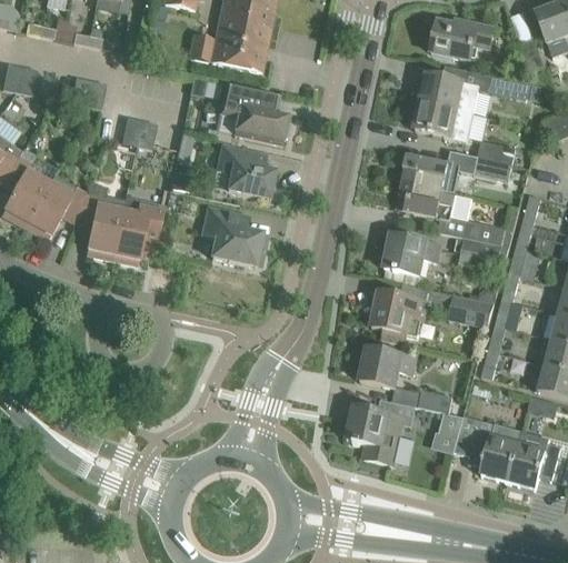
[(118,0),(116,11),(127,13),(129,0),(118,0)]
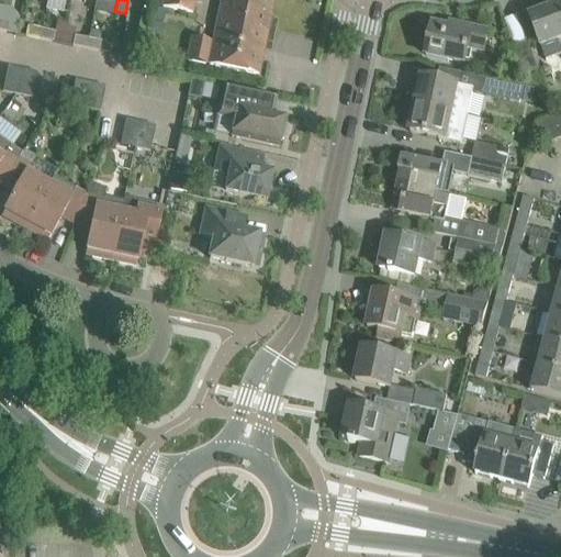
[(161,0),(161,3),(191,9),(192,0),(161,0)]
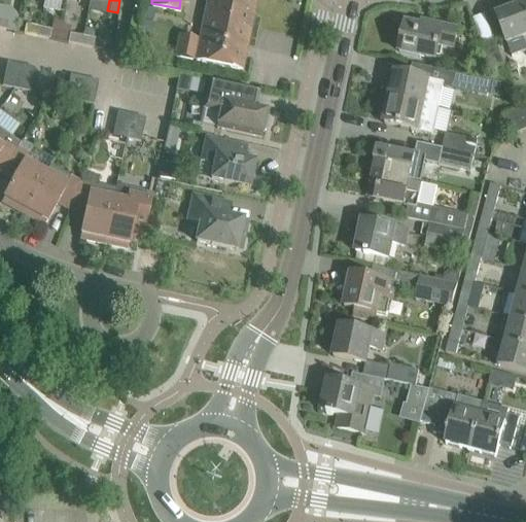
[(205,0),(199,36),(197,36),(197,35),(177,31),(173,50),(194,54),(196,54),(195,57),(241,66),(253,0),(205,0)]
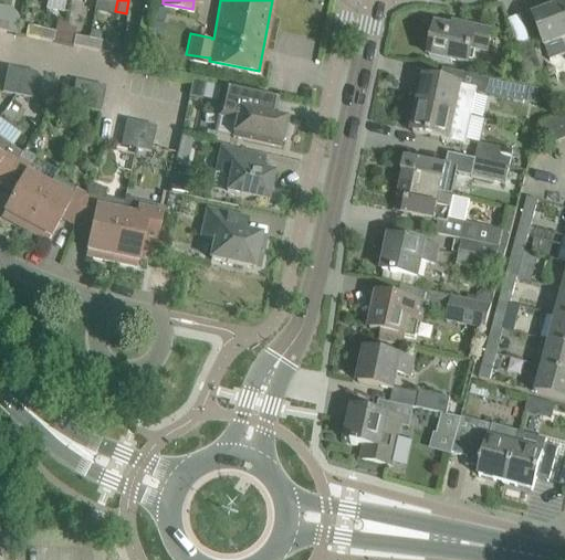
[(532,12),(540,33),(543,42),(560,35),(564,50),(564,3),(564,0),(532,12)]
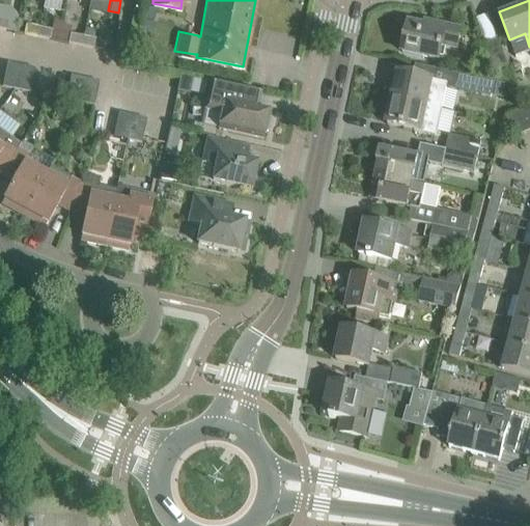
[(437,26),(408,19),(401,48),(438,56),(441,40),(455,44),(458,27),(438,22),(437,26)]
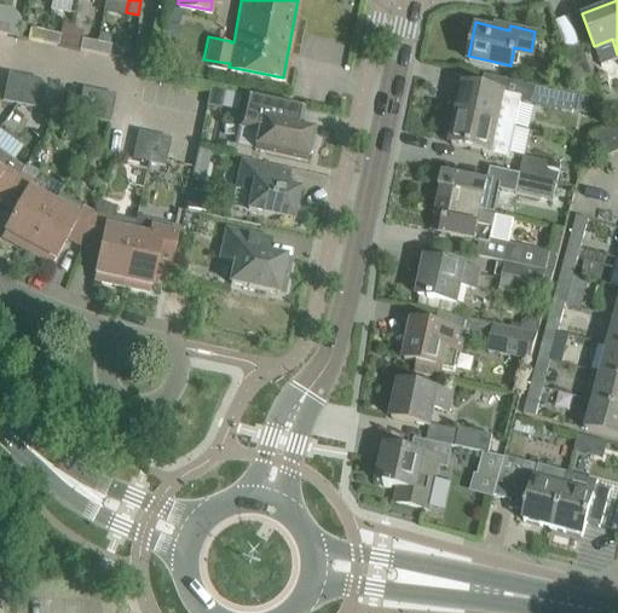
[(41,38),(44,28),(29,24),(27,35),(41,38)]
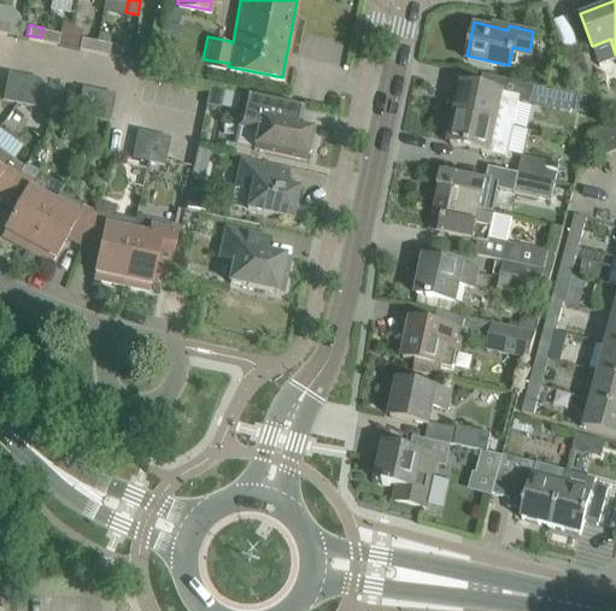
[(44,28),(41,37),(57,41),(58,30),(44,28)]
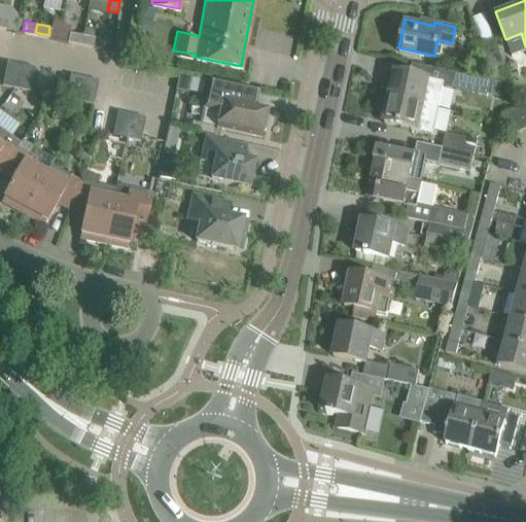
[(66,39),(79,41),(81,32),(68,30),(66,39)]
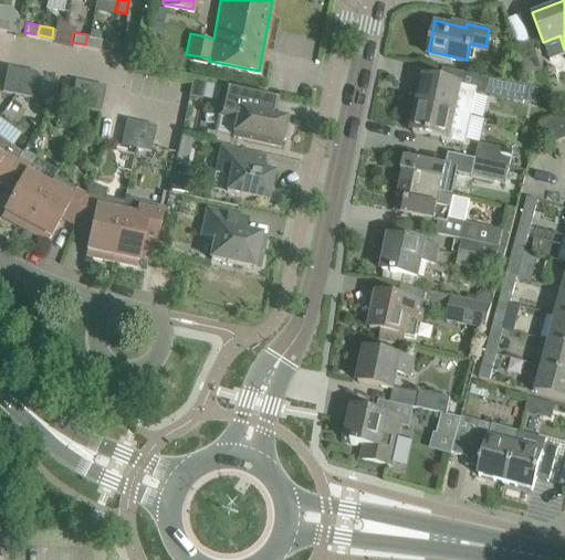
[(98,46),(101,37),(87,34),(85,44),(98,46)]
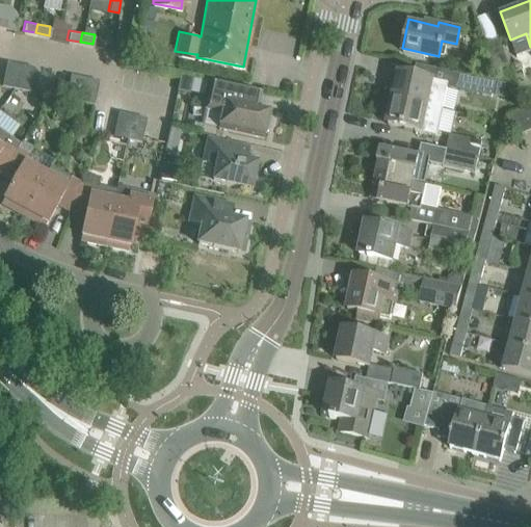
[(510,68),(498,34),(484,40),(498,78),(507,81),(512,82),(508,69),(510,68)]
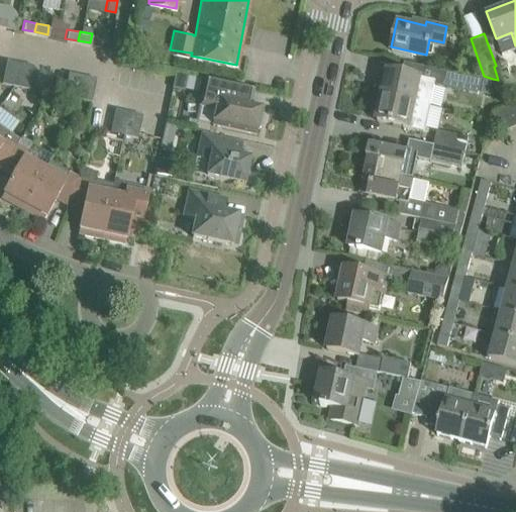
[(14,84),(19,60),(6,58),(1,81),(14,84)]
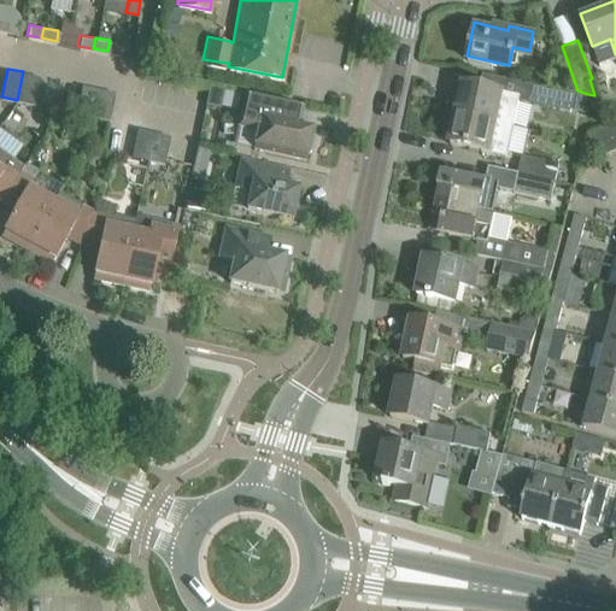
[(34,103),(40,75),(23,71),(17,100),(34,103)]
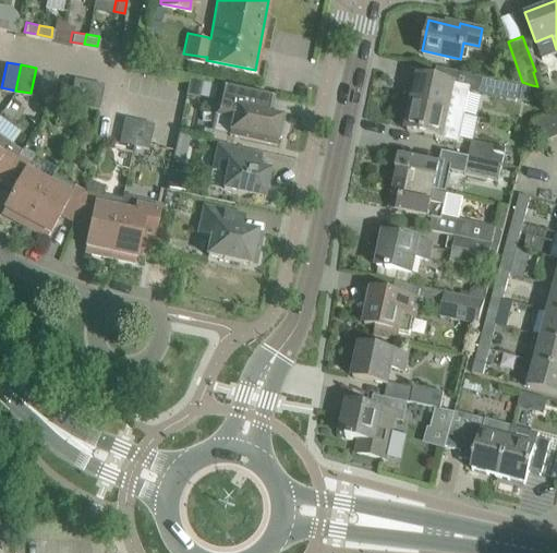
[(416,73),(411,99),(462,111),(465,96),(468,83),(446,79),(446,80),(416,73)]
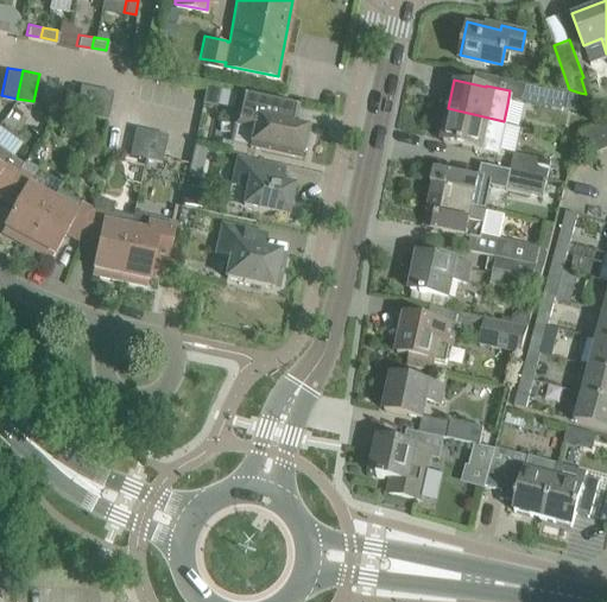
[(569,89),(529,81),(525,97),(562,106),(562,105),(576,108),(580,93),(569,89)]
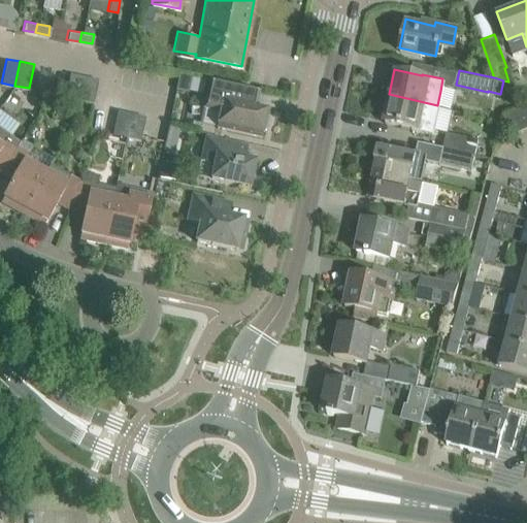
[(78,98),(84,74),(69,71),(64,95),(78,98)]
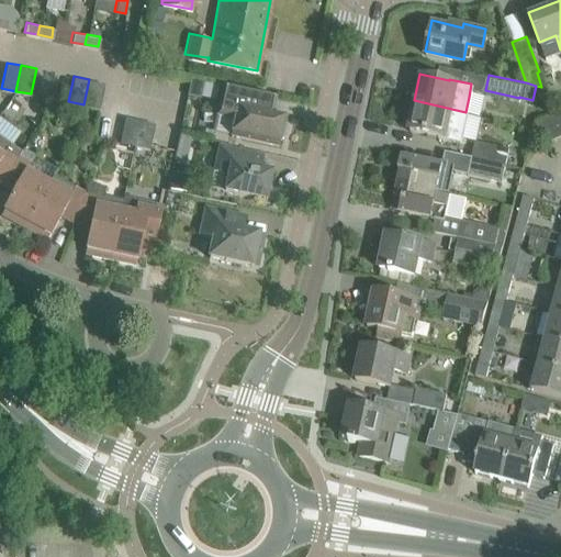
[(99,108),(103,81),(89,79),(83,104),(99,108)]
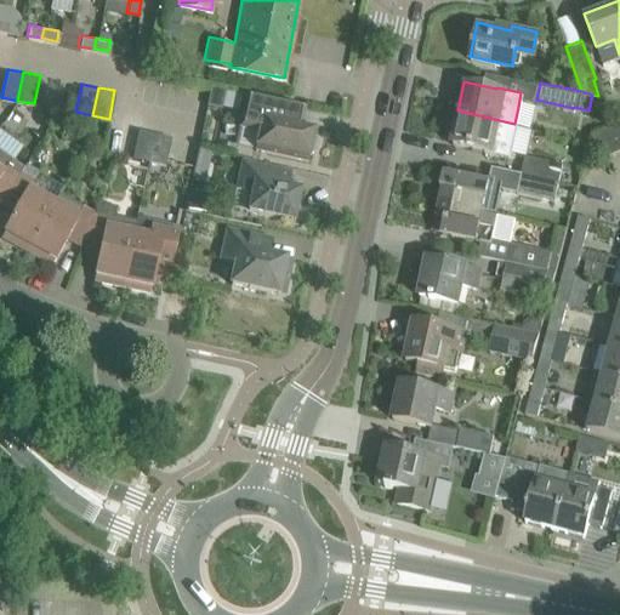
[(262,94),(245,90),(238,124),(257,127),(254,146),(306,158),(313,124),(299,121),(303,102),(262,94)]
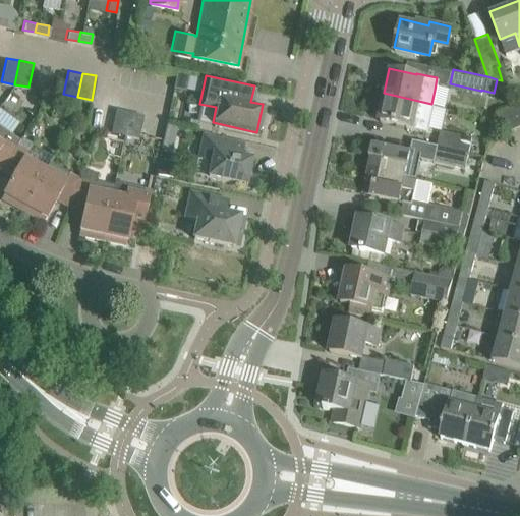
[(431,104),(384,93),(378,118),(405,124),(404,125),(426,130),(429,117),(431,104)]
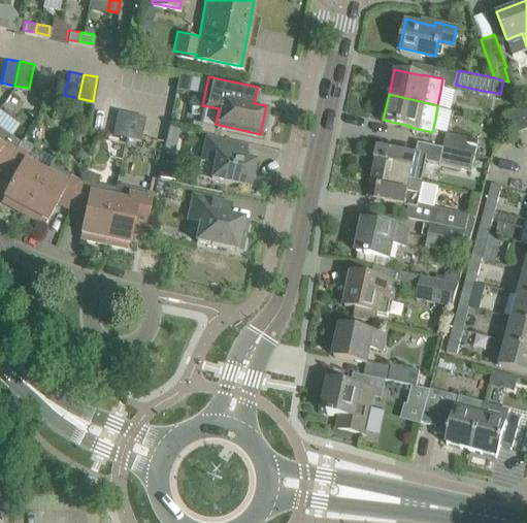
[(526,111),(524,102),(513,106),(521,128),(526,126),(526,111)]
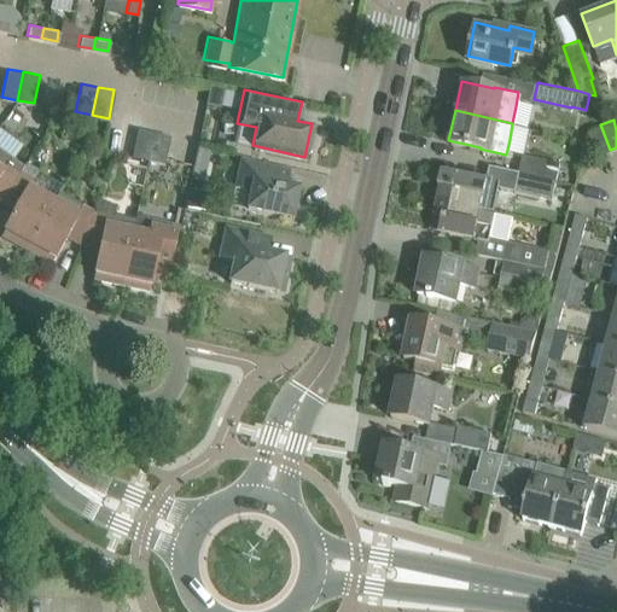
[(524,150),(529,126),(516,122),(511,146),(524,150)]
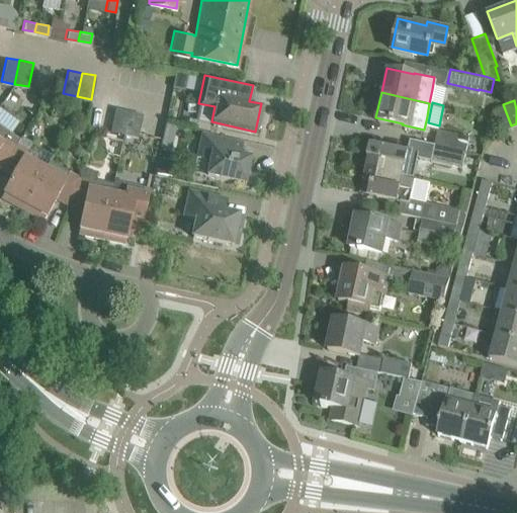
[(503,104),(494,108),(493,112),(500,131),(511,125),(503,104)]
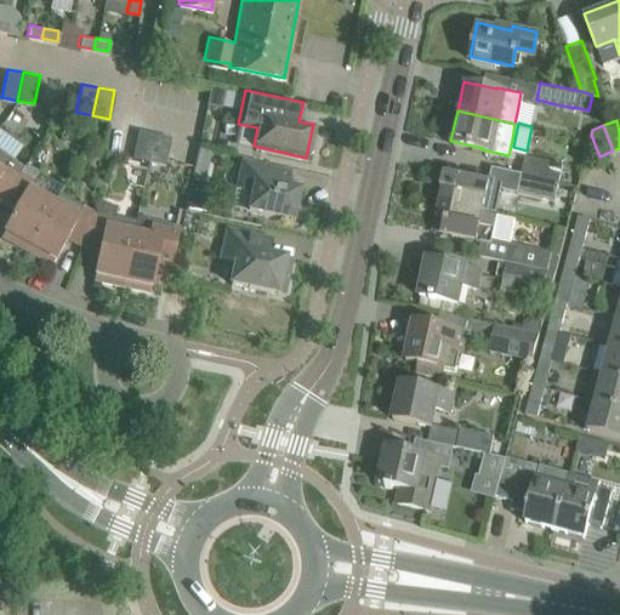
[(147,159),(154,131),(137,127),(131,155),(147,159)]
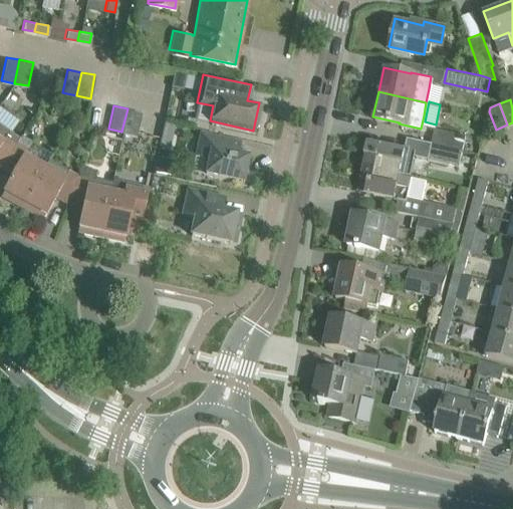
[(121,132),(136,135),(141,111),(127,108),(121,132)]
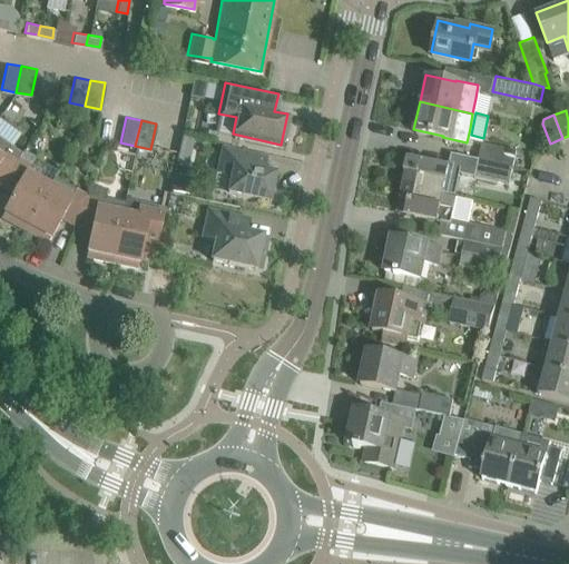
[(0,172),(5,176),(18,156),(21,149),(0,134),(0,172)]
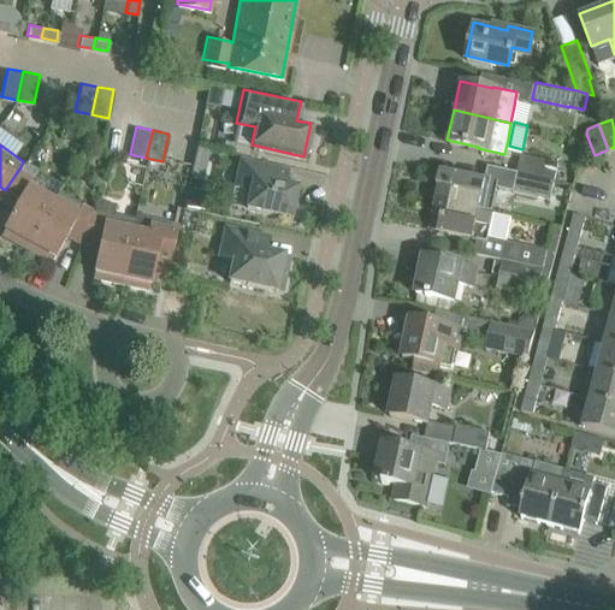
[(557,160),(519,150),(515,170),(554,177),(557,160)]
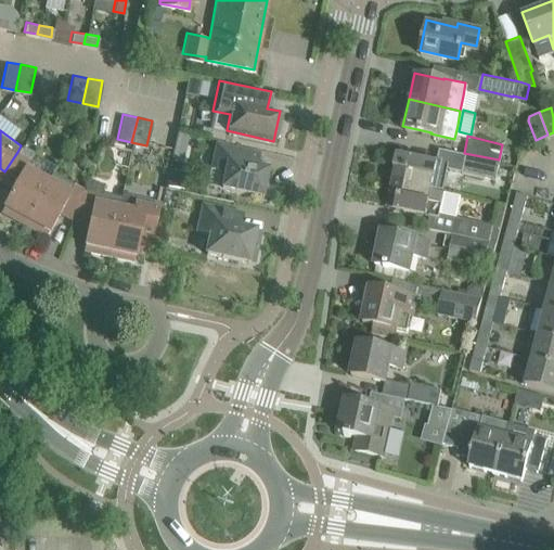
[(215,140),(208,166),(209,166),(222,169),(219,186),(241,191),(261,195),(262,191),(266,189),(267,180),(266,178),(268,166),(256,164),(259,150),(239,145),(215,140)]
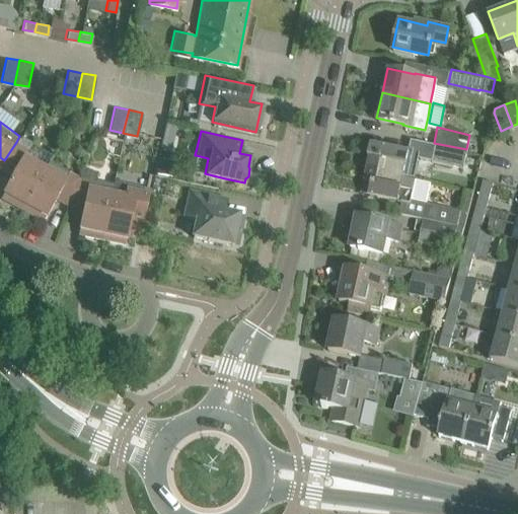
[(371,141),(366,166),(414,176),(417,166),(420,155),(431,158),(434,143),(410,137),(407,149),(371,141)]
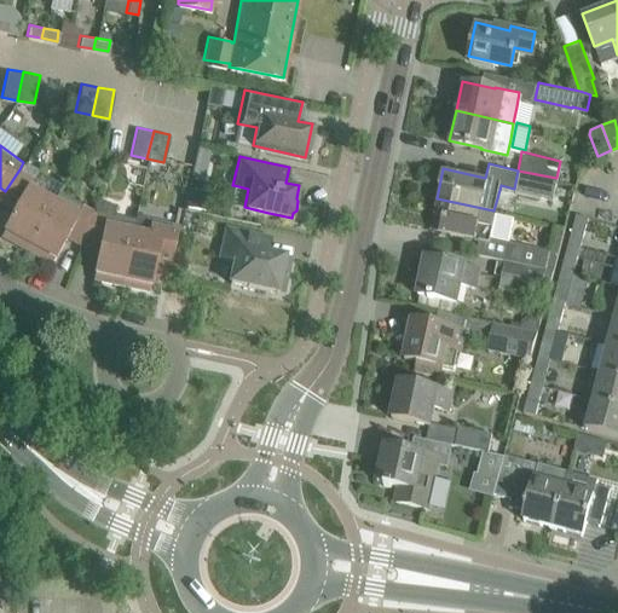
[(19,200),(1,232),(26,246),(51,201),(27,188),(33,177),(19,169),(5,191),(19,200)]
